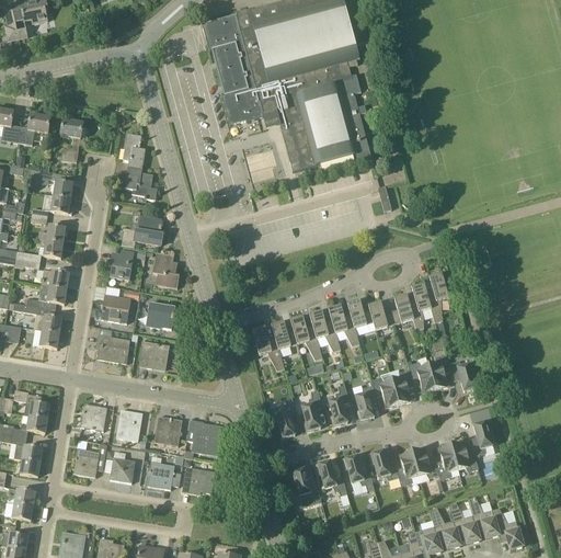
[(7,42),(27,37),(24,21),(31,19),(32,23),(48,20),(46,11),(48,11),(46,0),(36,0),(31,1),(31,2),(21,4),(20,2),(3,6),(8,25),(4,25),(7,33),(6,33),(7,42)]
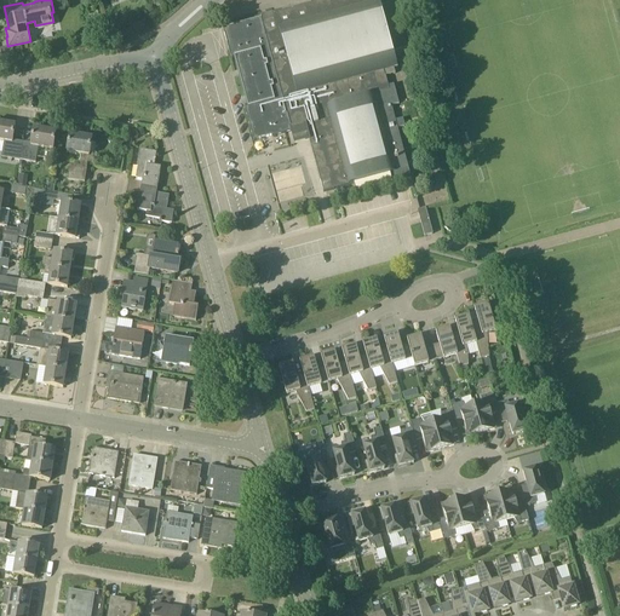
[(394,81),(389,84),(385,74),(395,70),(394,65),(397,64),(394,49),(407,45),(396,5),(383,9),(380,0),(311,0),(274,11),(273,10),(260,12),(260,15),(223,26),(233,59),(233,58),(231,55),(234,55),(248,104),(246,105),(245,101),(244,101),(253,138),(254,138),(254,137),(271,132),(271,133),(292,128),(291,124),(297,122),(298,126),(306,124),(323,189),(354,180),(356,191),(357,191),(357,190),(392,180),(392,182),(412,177),(397,125),(406,122),(403,115),(396,116),(392,103),(399,101),(394,81)]
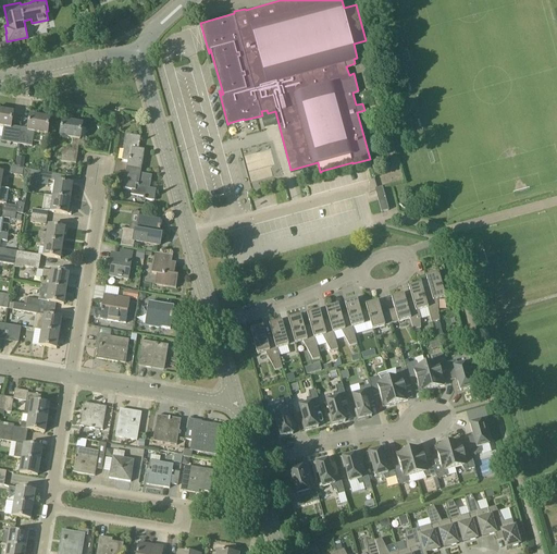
[(20,125),(11,124),(13,110),(0,107),(0,123),(3,124),(1,138),(17,142),(20,125)]
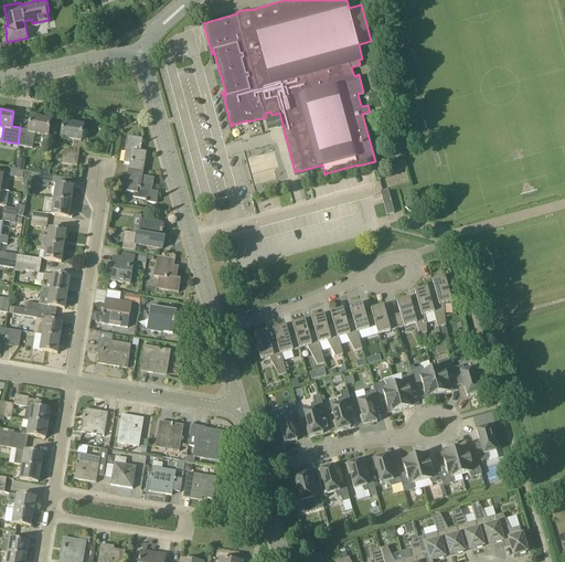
[(34,131),(48,134),(51,117),(31,114),(29,128),(20,127),(18,144),(32,146),(34,131)]
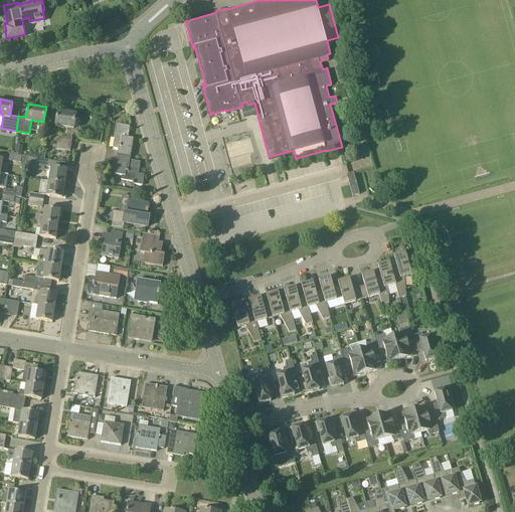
[(76,112),(58,109),(55,124),(67,126),(65,135),(58,134),(55,147),(70,149),(76,112)]
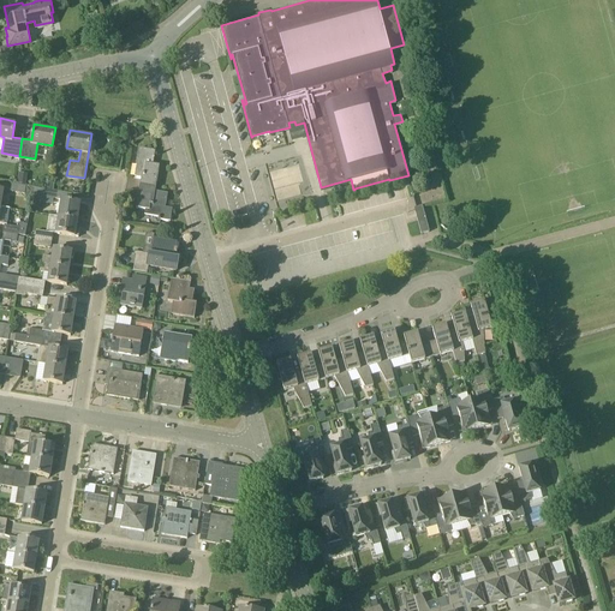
[(139,184),(156,186),(160,163),(154,162),(155,148),(139,145),(135,174),(141,175),(139,184)]
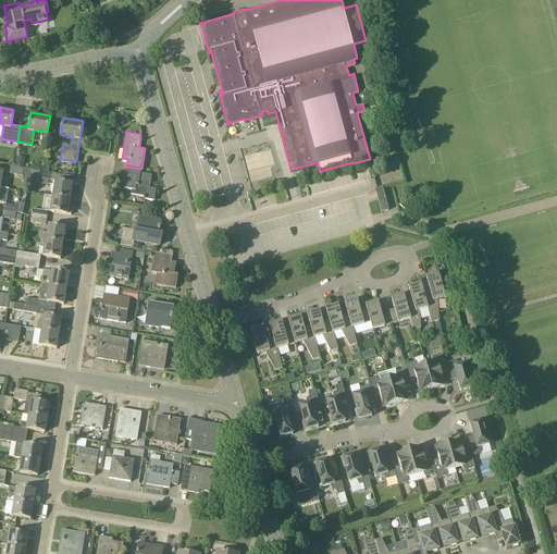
[(16,155),(15,164),(23,165),(25,156),(16,155)]
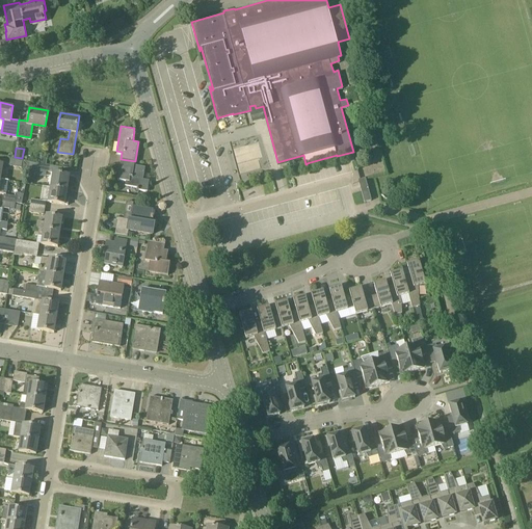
[(8,164),(22,165),(23,159),(10,157),(8,164)]
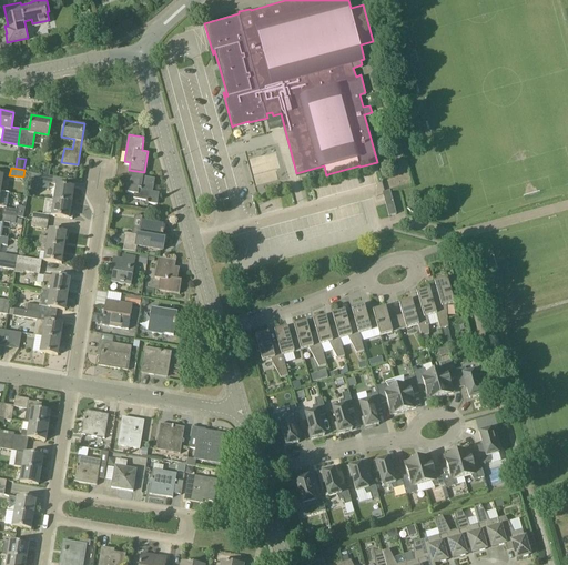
[(155,177),(143,174),(144,172),(129,170),(125,190),(134,192),(133,197),(146,199),(146,201),(158,202),(159,191),(153,190),(155,177)]
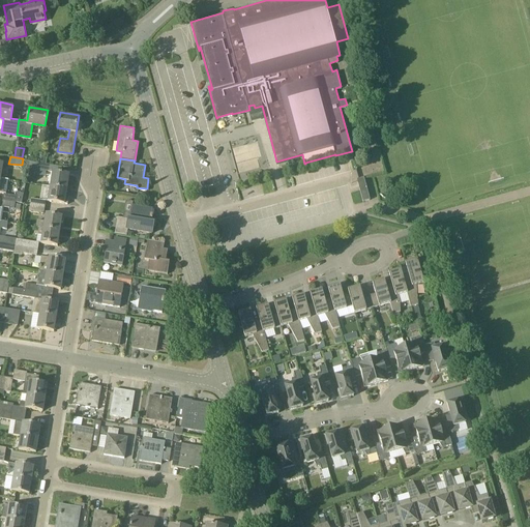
[(28,166),(30,167),(35,168),(47,169),(50,170),(52,163),(29,159),(28,166)]
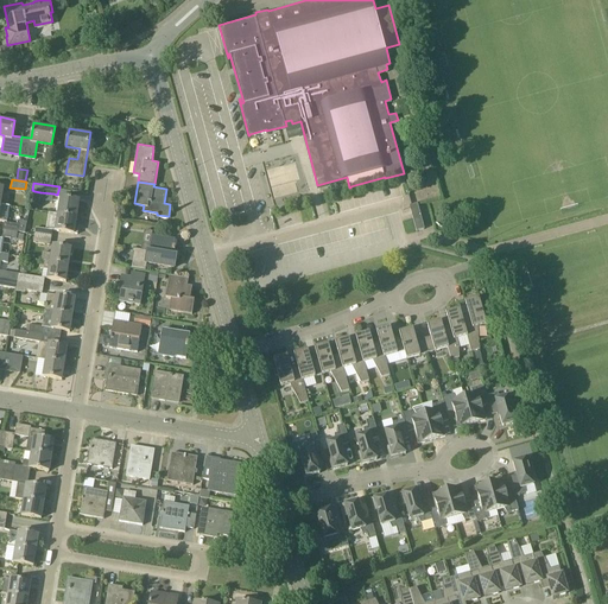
[(78,199),(80,199),(80,198),(61,195),(58,211),(76,215),(78,199)]
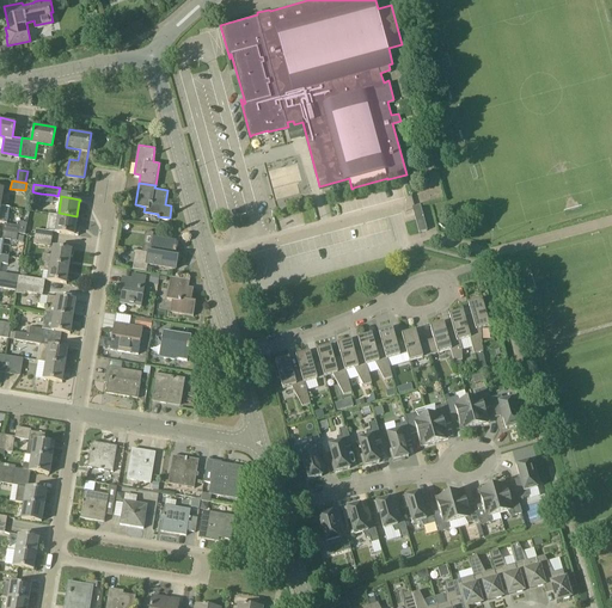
[(0,220),(5,221),(7,222),(7,221),(10,204),(0,203),(0,202),(0,220)]
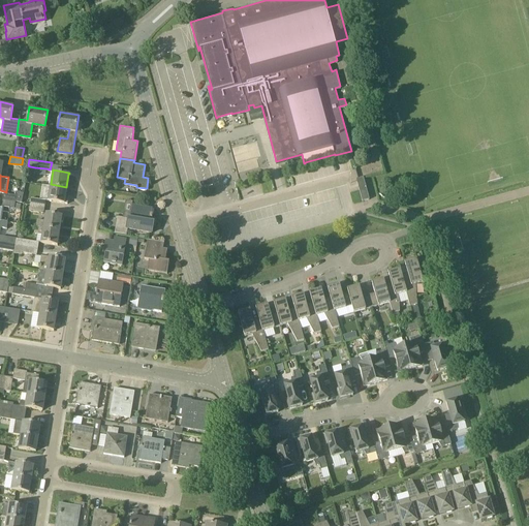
[(66,187),(51,184),(48,198),(67,202),(69,194),(65,193),(66,187)]
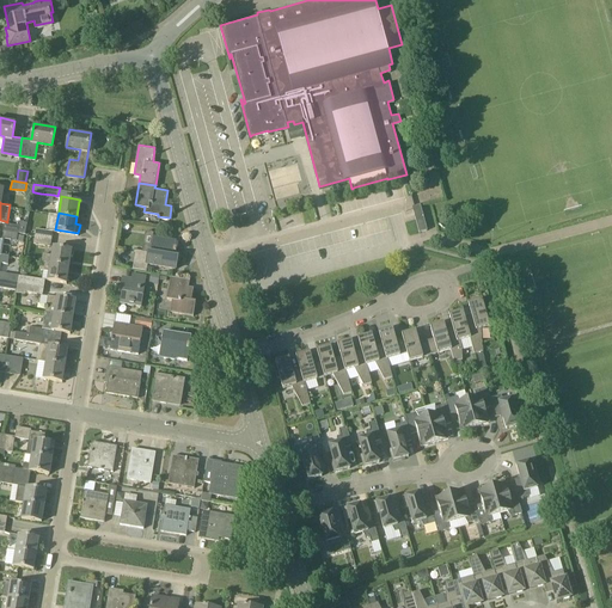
[(423,213),(415,215),(420,231),(427,228),(423,213)]
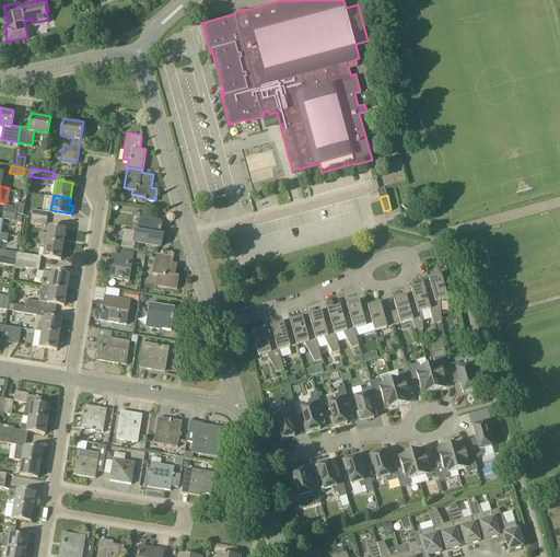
[(4,202),(3,209),(16,211),(18,205),(16,205),(7,202),(7,204),(4,202)]
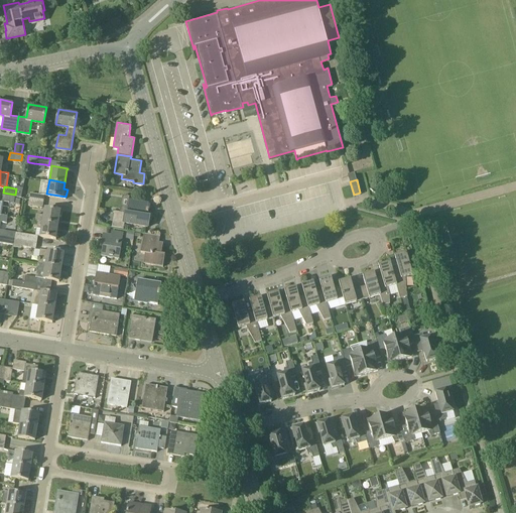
[(30,191),(23,190),(22,197),(29,198),(43,200),(45,194),(30,190),(30,191)]
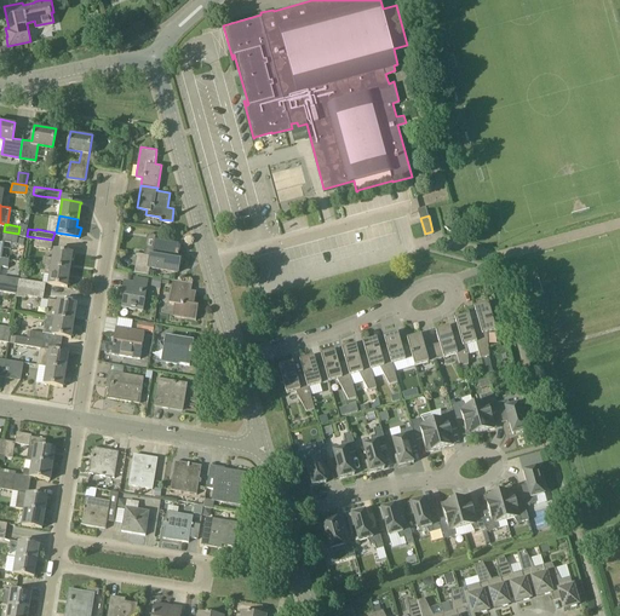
[(18,234),(4,231),(3,240),(4,240),(17,242),(18,236),(18,234)]
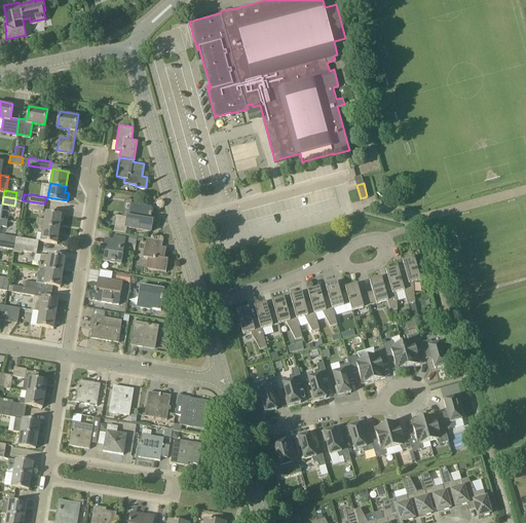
[(29,208),(43,211),(44,203),(30,201),(29,208)]
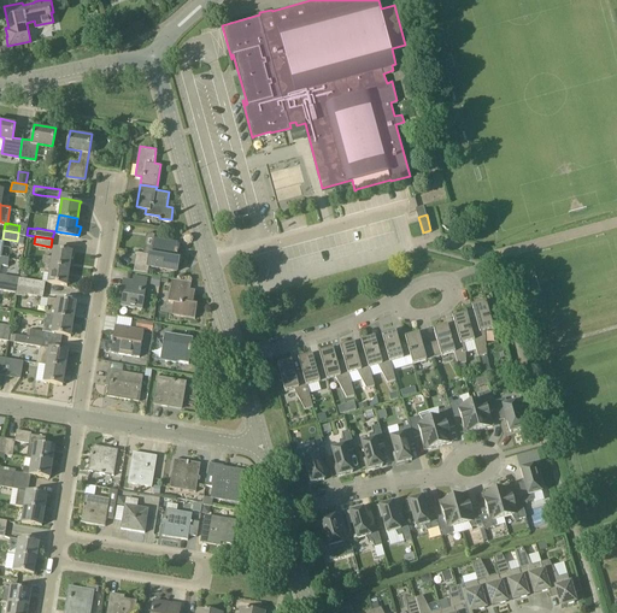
[(178,240),(154,236),(152,246),(147,245),(146,252),(136,251),(135,263),(148,265),(176,270),(178,258),(175,257),(175,252),(177,252),(178,248),(176,248),(178,240)]
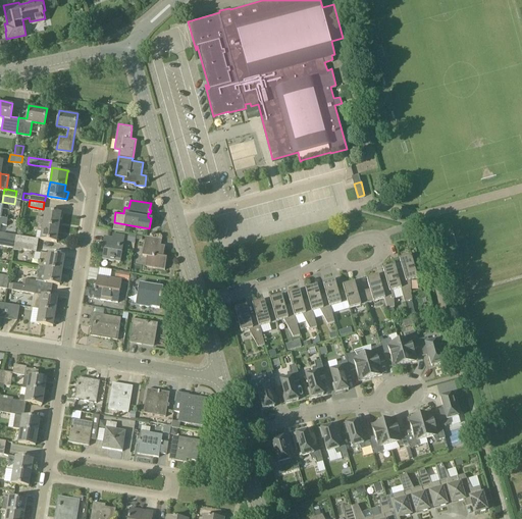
[(61,212),(61,211),(46,209),(44,216),(37,215),(36,222),(59,225),(61,212)]
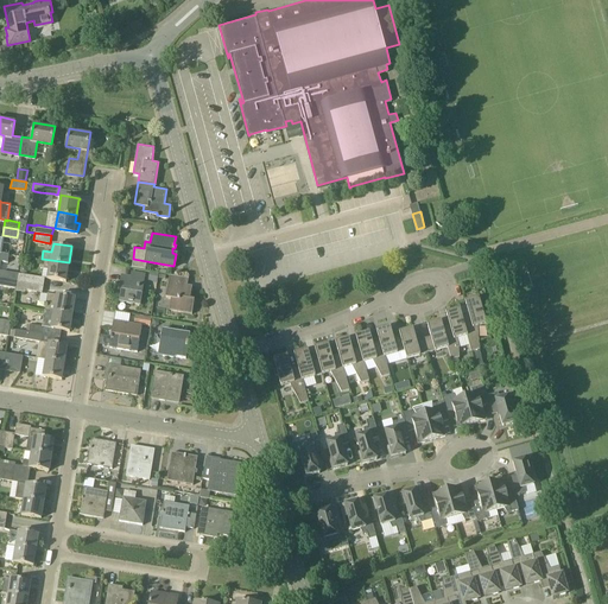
[(40,266),(49,267),(48,277),(67,279),(67,278),(69,262),(42,259),(40,266)]
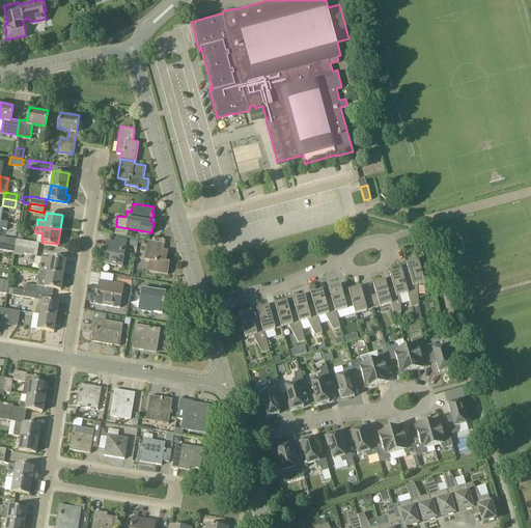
[(0,233),(0,241),(16,244),(17,238),(0,233)]
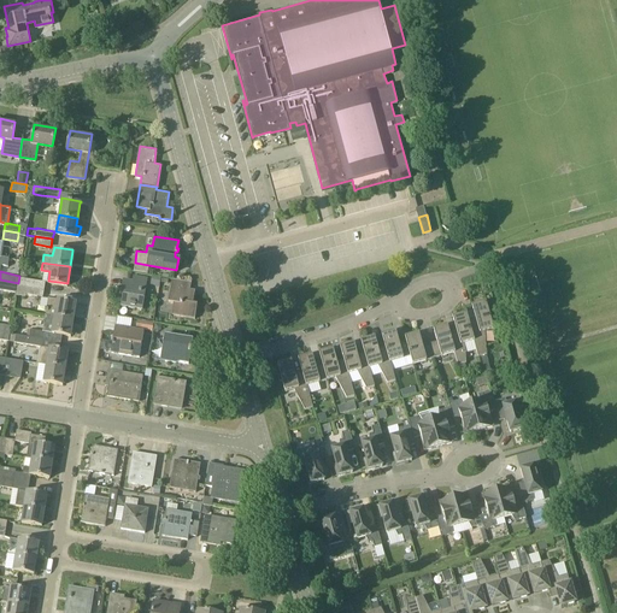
[(142,307),(147,275),(134,272),(131,284),(122,283),(121,292),(123,292),(121,304),(142,307)]
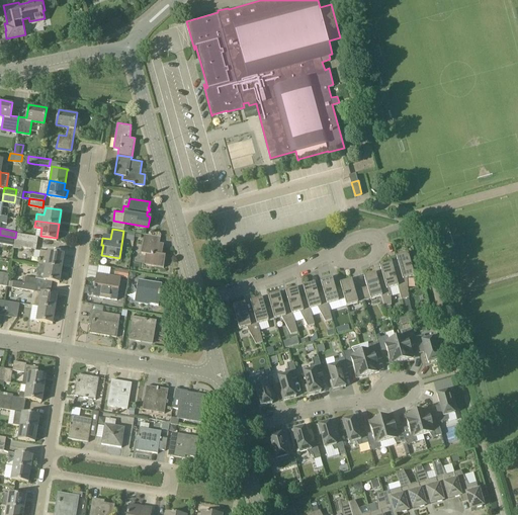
[(164,243),(160,242),(161,235),(145,232),(141,252),(146,253),(144,262),(163,265),(163,266),(164,266),(166,254),(162,253),(164,243)]
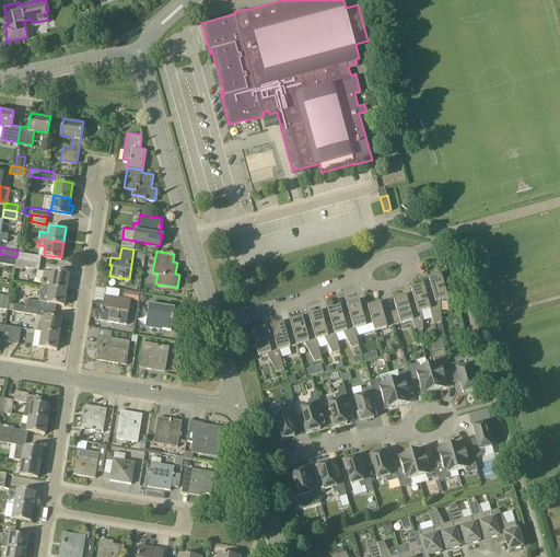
[(42,254),(25,252),(24,258),(41,260),(42,254)]
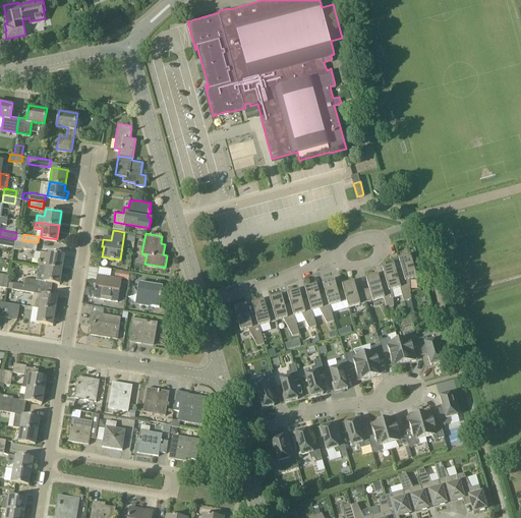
[(15,239),(0,236),(0,242),(14,245),(15,239)]
